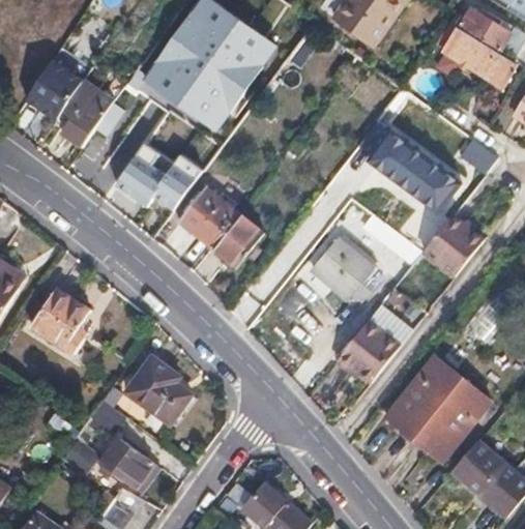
[(198,0),(139,87),(220,143),(288,43),(224,0),(198,0)]
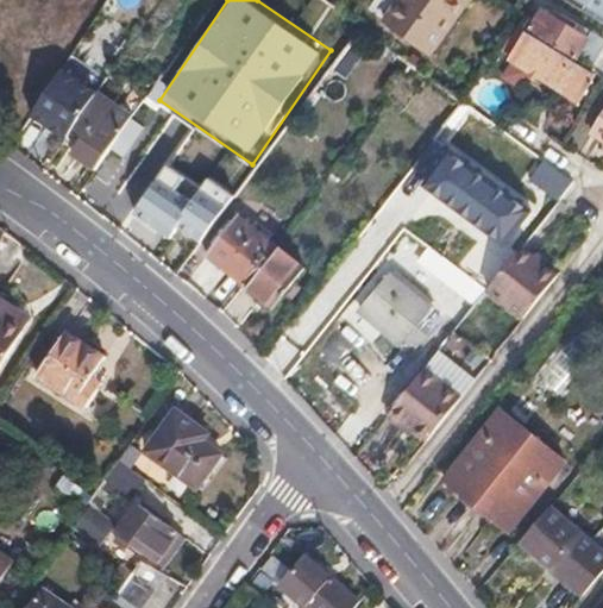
[(395,0),(383,18),(427,51),(463,0),(395,0)]
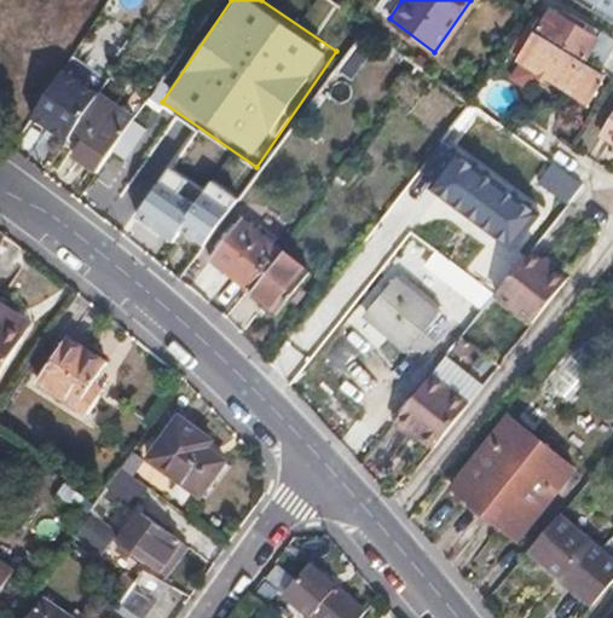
[(584,0),(594,6),(590,11),(612,24),(612,19),(612,0),(584,0)]
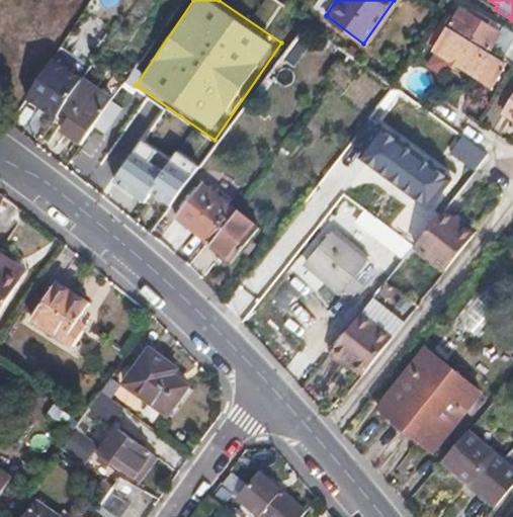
[(456,5),(445,22),(488,49),(498,31),(485,23),(486,19),(472,10),(468,13),(456,5)]
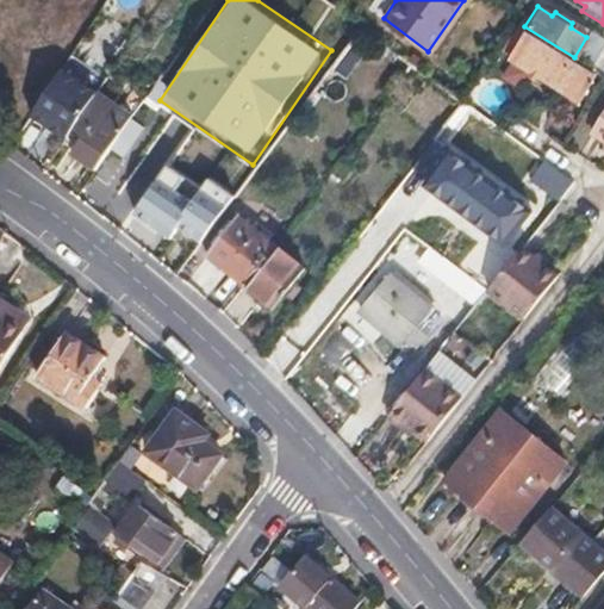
[(505,58),(578,105),(596,76),(523,30),(505,58)]
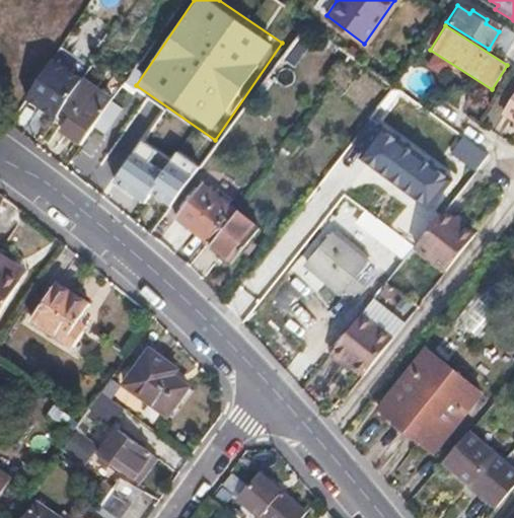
[(50,57),(23,96),(52,117),(57,111),(67,96),(79,78),(50,57)]
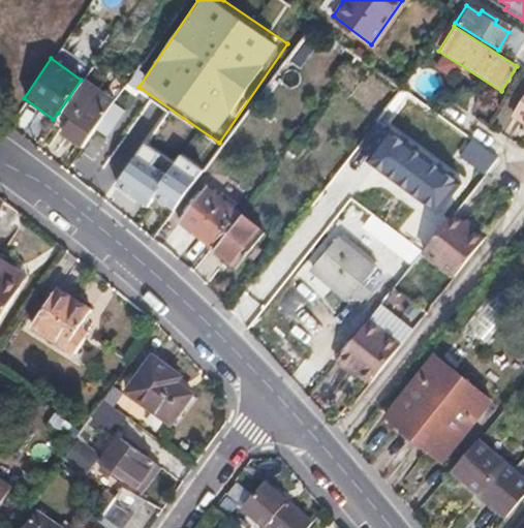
[(61,133),(78,147),(97,119),(111,100),(81,80),(68,98),(80,106),(69,121),(61,133)]
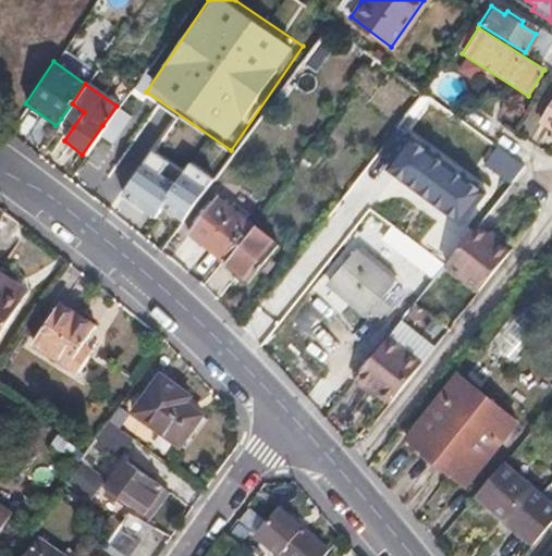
[(551,88),(538,111),(550,119),(551,134),(551,88)]
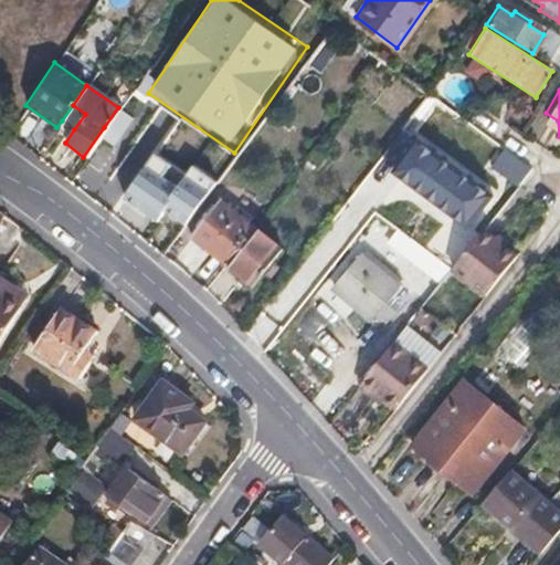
[(420,103),(402,126),(413,133),(429,111),(420,103)]
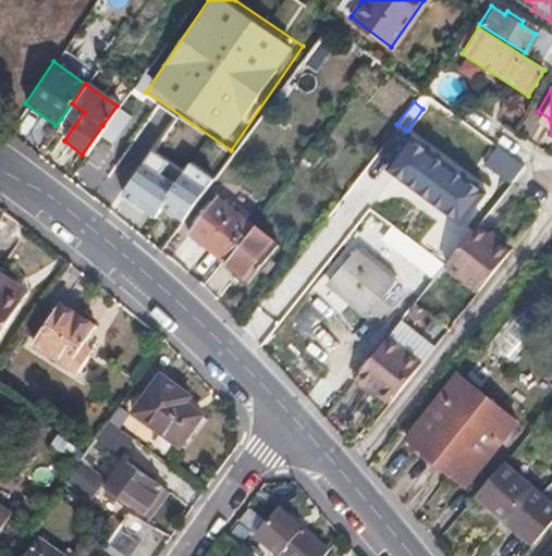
[(72,103),(61,119),(73,127),(84,112),(72,103)]
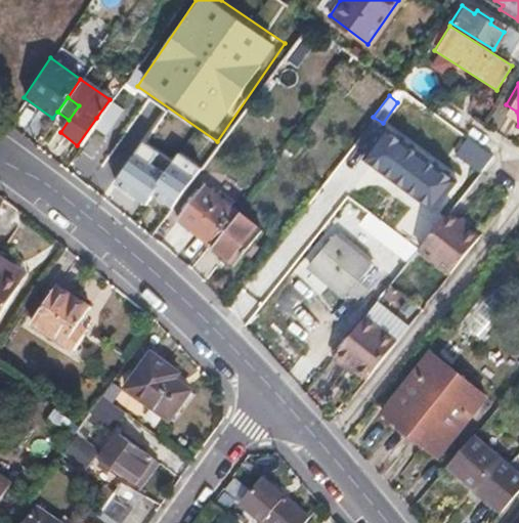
[(397,107),(383,128),(403,143),(390,163),(418,183),(438,158),(427,149),(434,138),(416,124),(423,114),(405,101),(400,110),(397,107)]
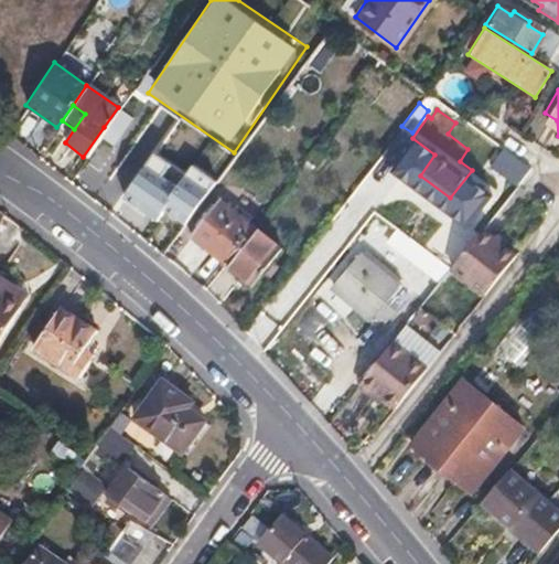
[(152,152),(122,195),(151,216),(161,203),(181,217),(208,179),(189,165),(175,183),(164,174),(170,166),(152,152)]
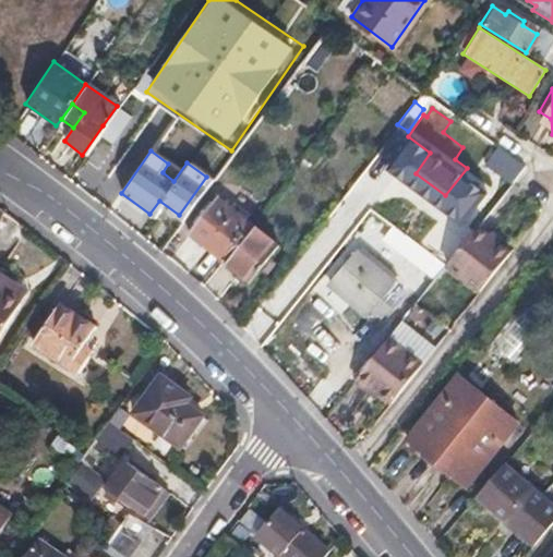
[(187,233),(217,258),(245,221),(214,196),(187,233)]
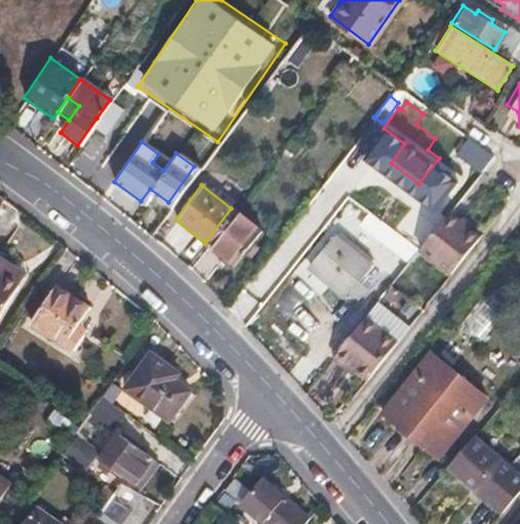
[(231,208),(204,243),(233,265),(260,231),(231,208)]
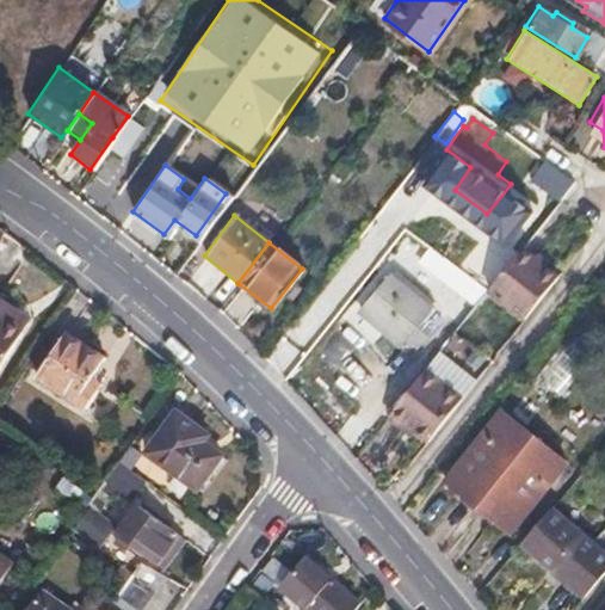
[(446,260),(428,247),(419,260),(436,273),(446,260)]
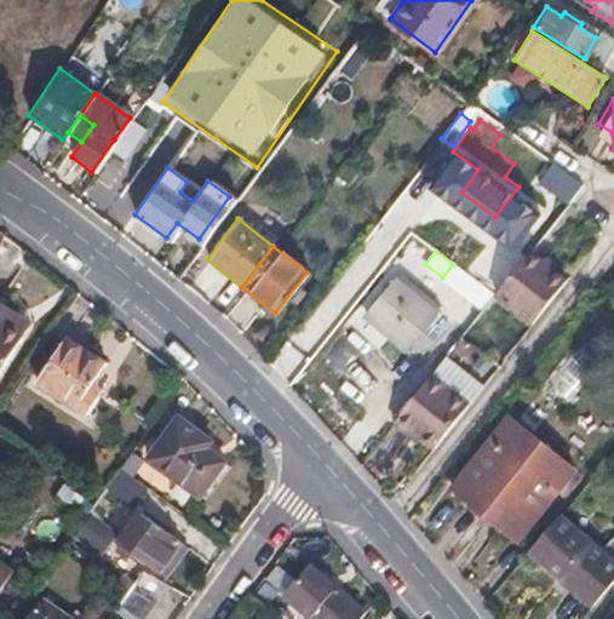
[(526,252),(491,294),(528,322),(562,280),(526,252)]
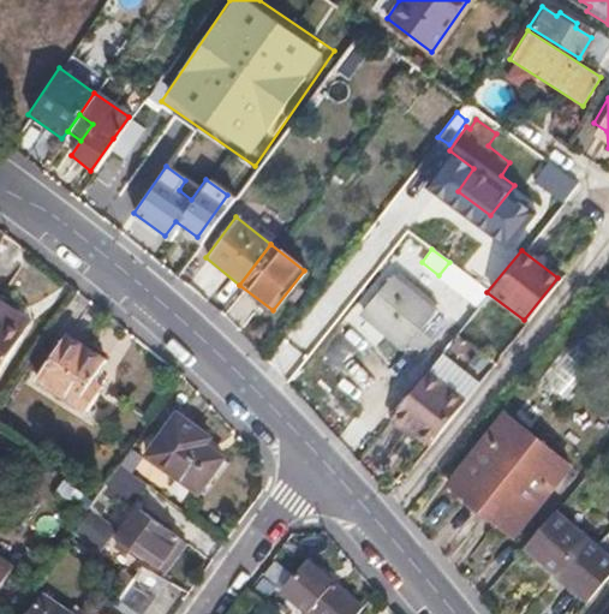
[(430,311),(390,278),(362,313),(401,347),(406,343),(416,350),(440,320),(430,311)]
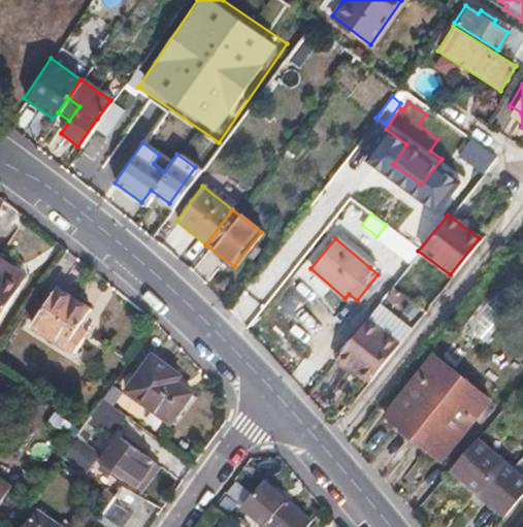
[(418,251),(405,241),(389,263),(400,272),(418,251)]
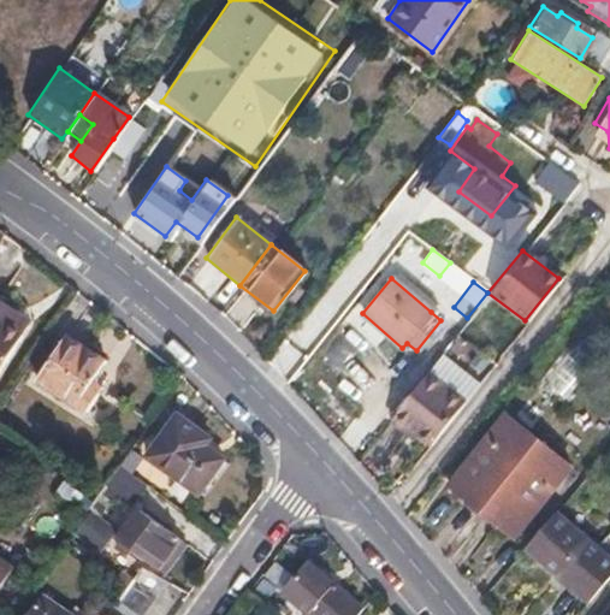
[(0,365),(3,366),(31,309),(0,294),(0,365)]
